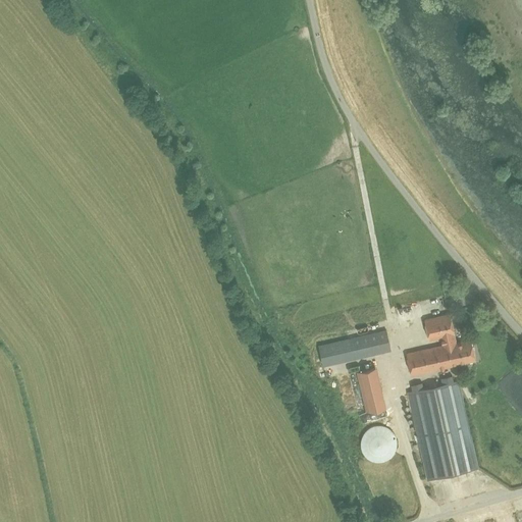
[(220,251),(218,237),(211,238),(213,252),(220,251)]
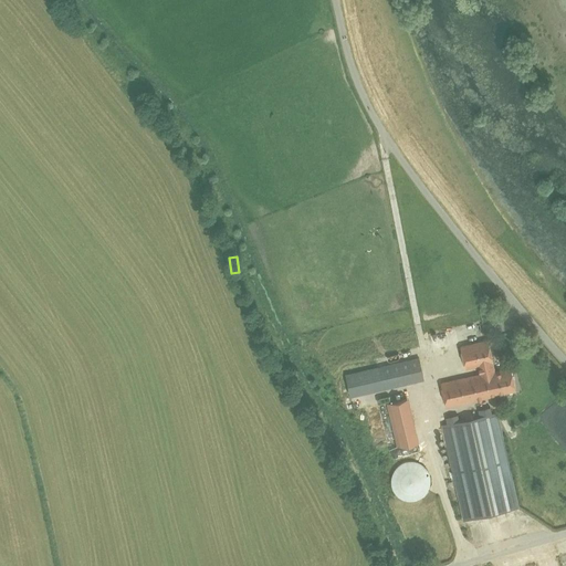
[(433,338),(437,349),(457,344),(454,334),(433,338)]
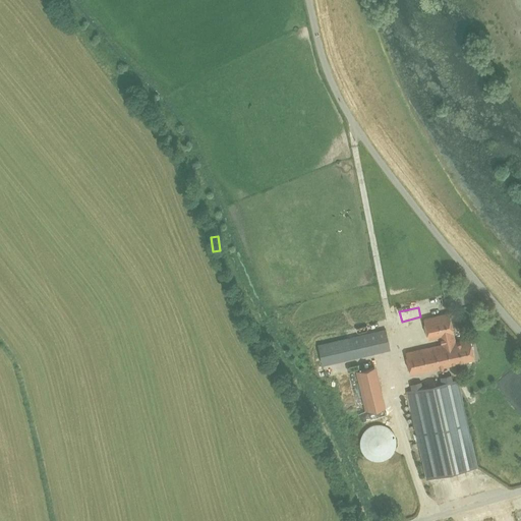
[(457,363),(457,362),(474,358),(470,339),(455,343),(453,334),(454,334),(449,313),(424,319),(428,339),(440,337),(442,344),(406,352),(411,374),(457,363)]
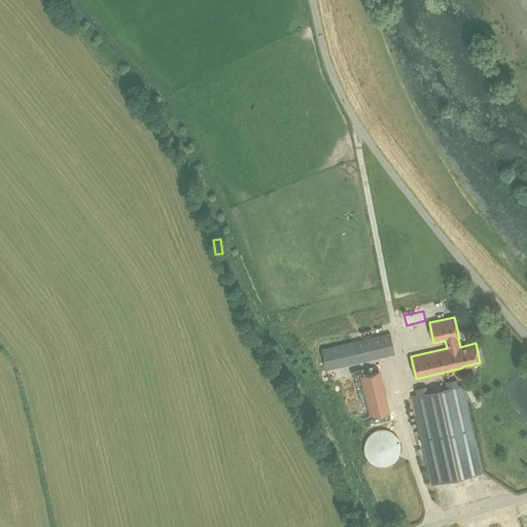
[(390,332),(320,349),(321,352),(324,365),(325,365),(394,349),(390,332)]
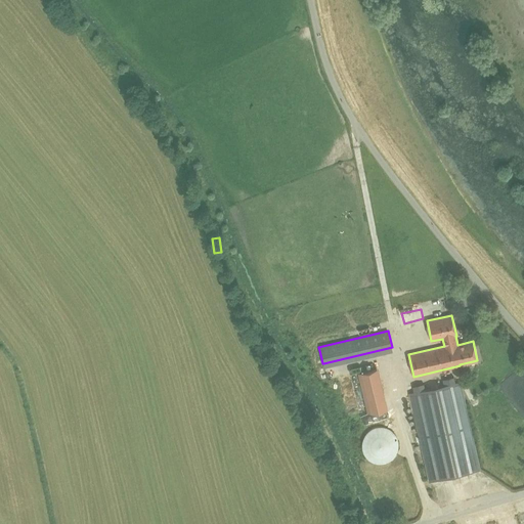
[(358,375),(367,415),(388,409),(379,369),(358,375)]
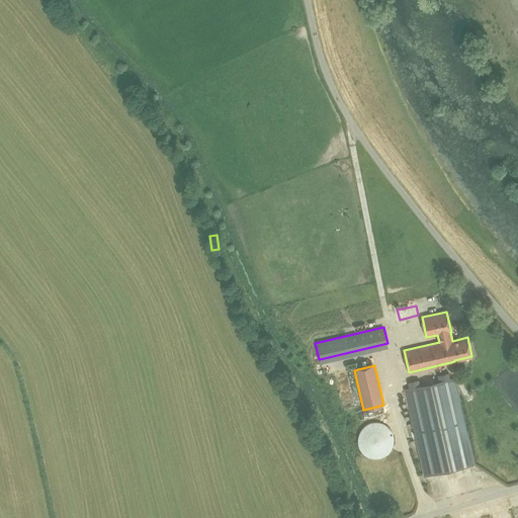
[(405,389),(425,476),(473,464),(454,377),(405,389)]
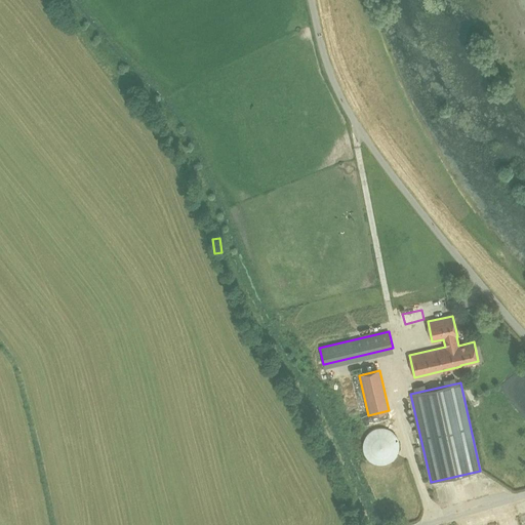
[(381,428),(377,428),(373,429),(370,431),(367,434),(365,436),(363,440),(363,443),(363,447),(363,451),(365,454),(367,457),(370,460),(373,462),(376,463),(380,463),(385,463),(388,462),(391,460),(394,458),(396,455),(398,451),(399,448),(399,444),(398,440),(397,437),(395,434),(392,431),(389,430),(385,428),(381,428)]
